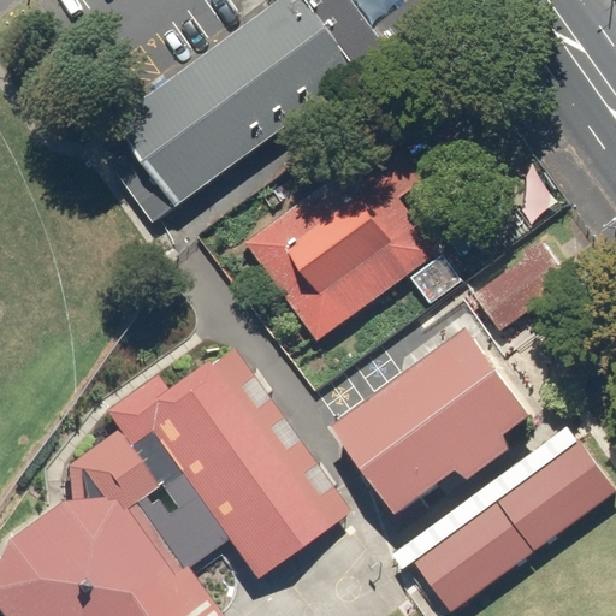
[(185,211),(400,52),(360,0),(284,0),(119,123),(185,211)]
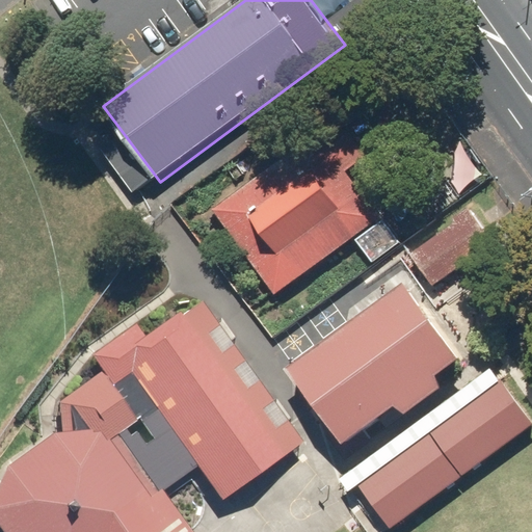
[(319,127),(210,208),(273,293),(382,212),(319,127)]
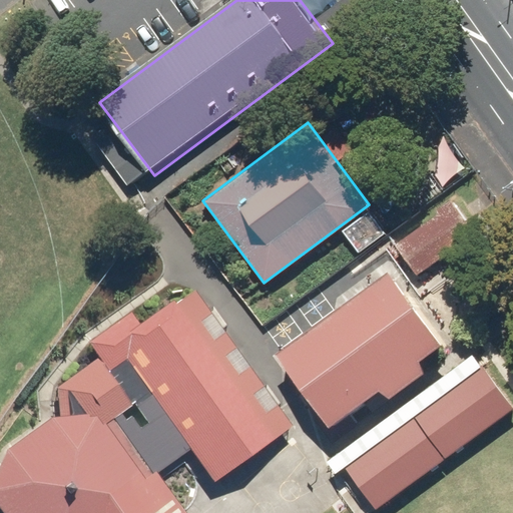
[(458,200),(399,244),(419,272),(478,227),(458,200)]
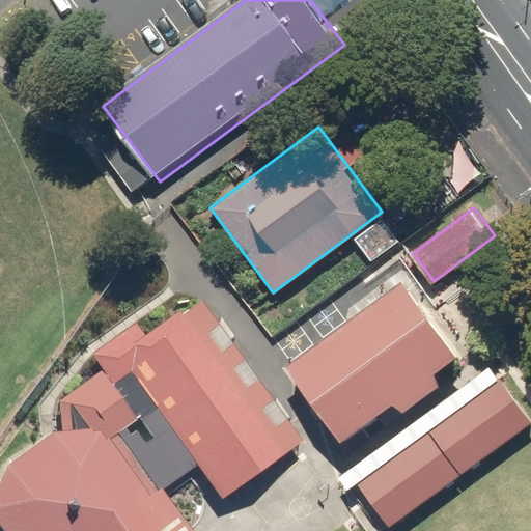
[(403,283),(286,367),(344,448),(462,364),(403,283)]
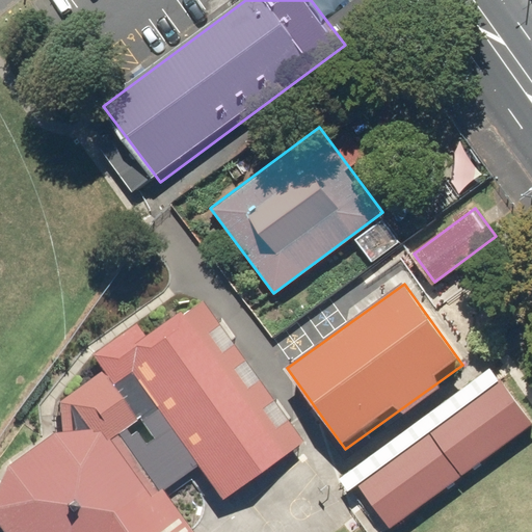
[(293,439),(190,299),(123,349),(133,364),(90,396),(125,442),(162,493),(200,466),(219,493),(293,439)]
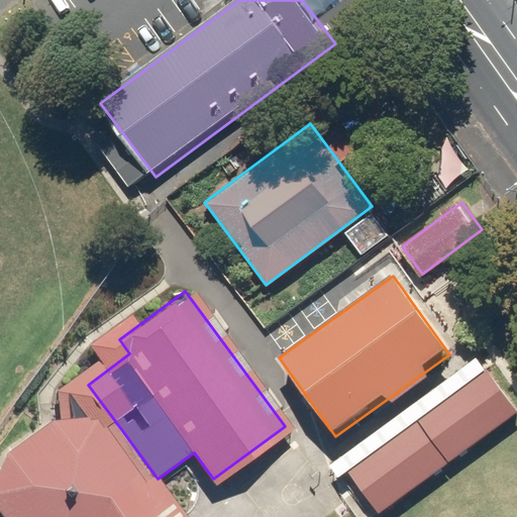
[(516,400),(490,365),(351,470),(382,509),(516,407),(516,400)]
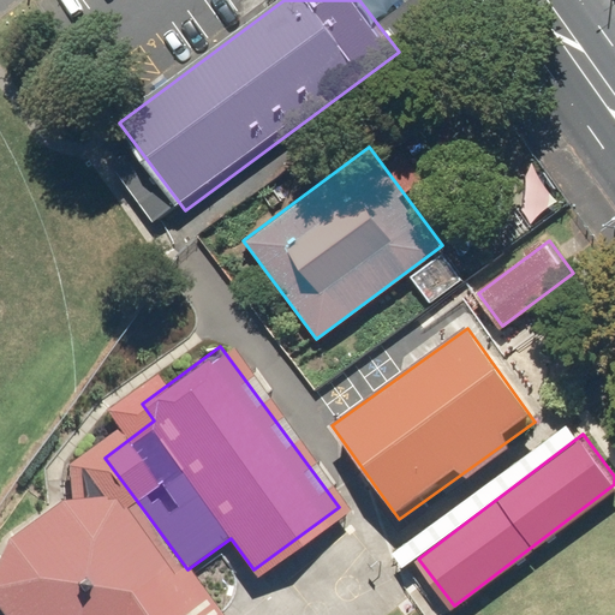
[(0,563),(0,605),(7,614),(207,614),(111,499),(59,502),(7,547),(0,563)]
